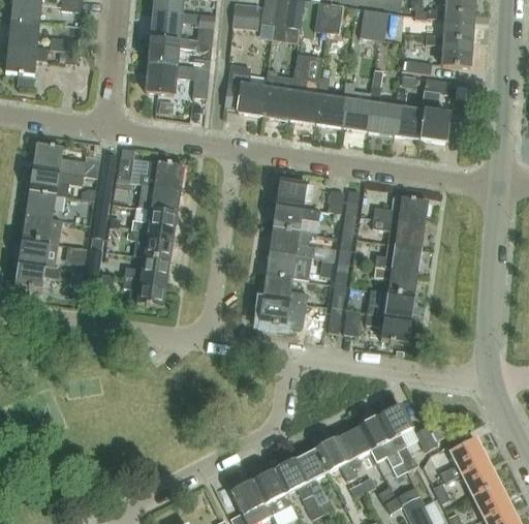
[(12,0),(10,17),(39,21),(41,0),(12,0)]
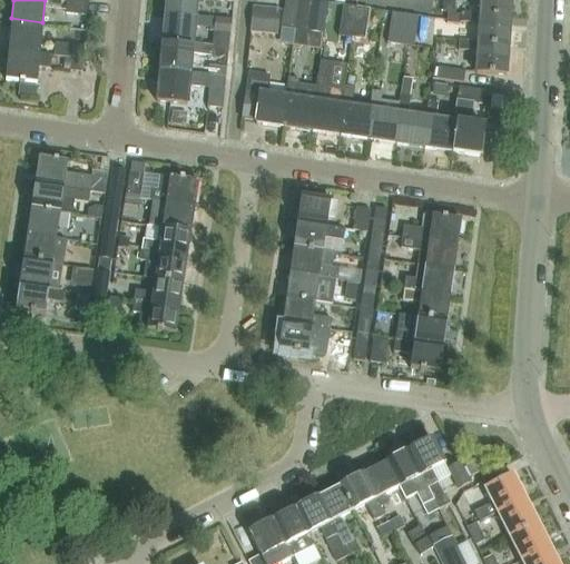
[(67,0),(66,9),(87,11),(88,0),(67,0)]
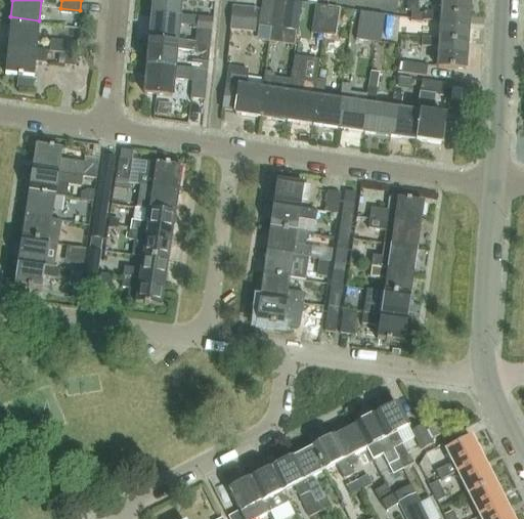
[(153,0),(151,11),(178,14),(178,11),(179,0),(210,0),(210,2),(215,2),(215,0),(153,0)]
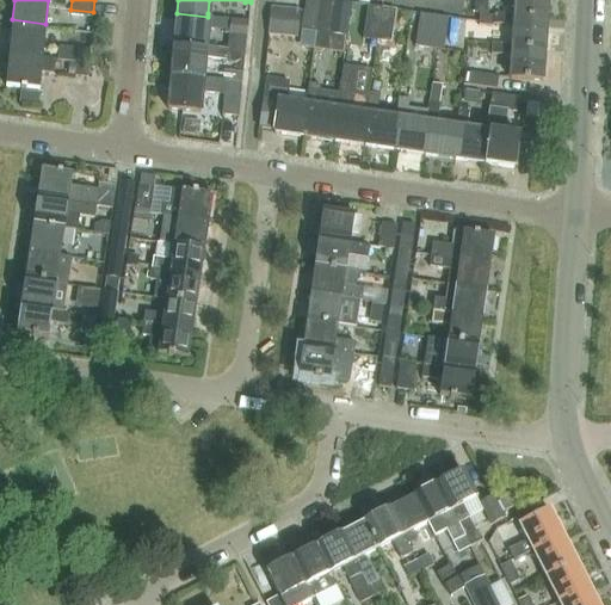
[(303,0),(300,34),(315,36),(320,0),(303,0)]
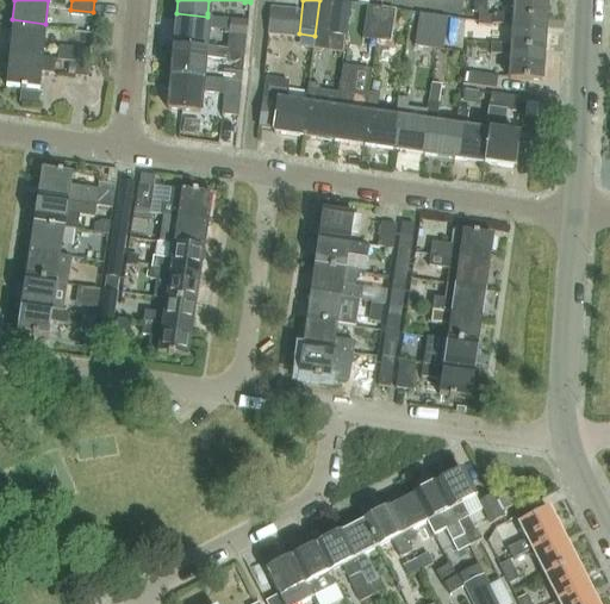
[(329,30),(334,0),(319,0),(315,36),(328,38),(329,30)]
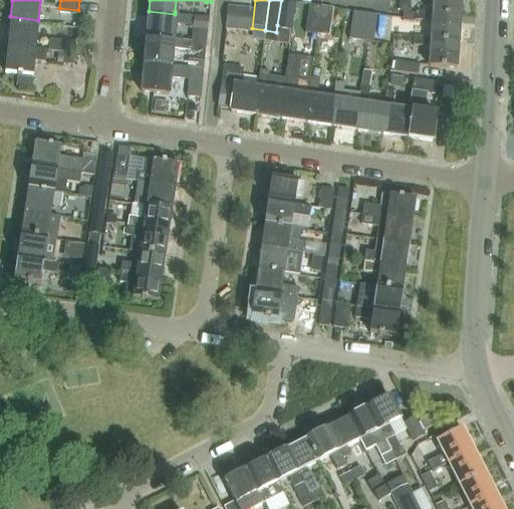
[(281,0),(277,25),(290,26),(294,0),(281,0)]
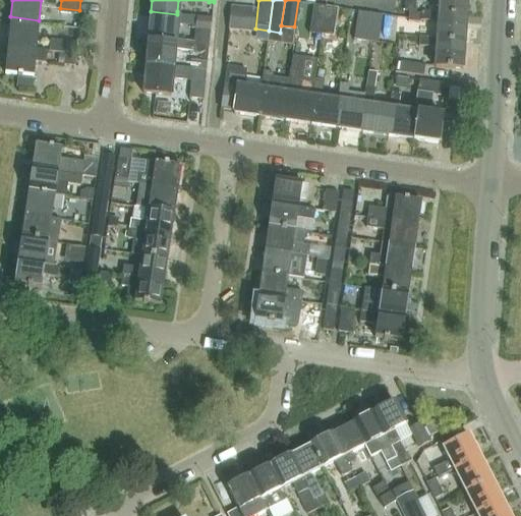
[(440,0),(439,8),(439,11),(466,13),(467,0),(440,0)]
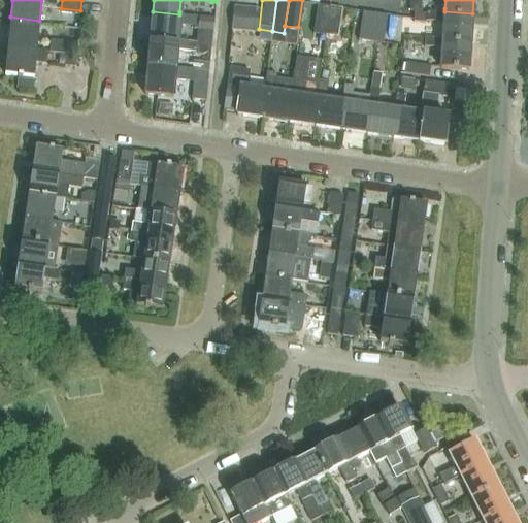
[(326,32),(330,3),(318,1),(314,30),(326,32)]
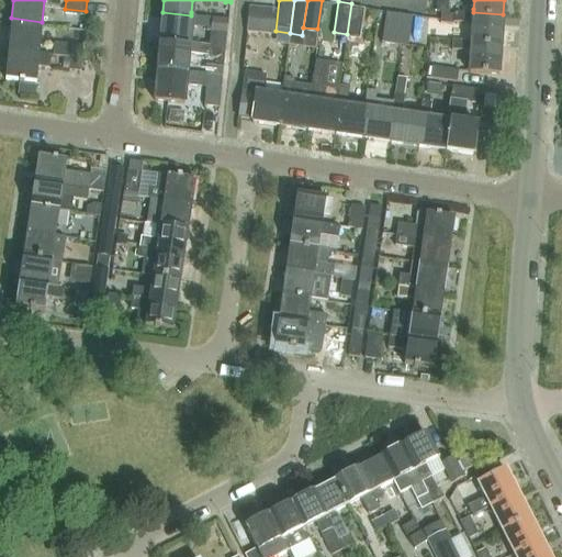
[(247,24),(273,28),(277,6),(250,2),(247,24)]
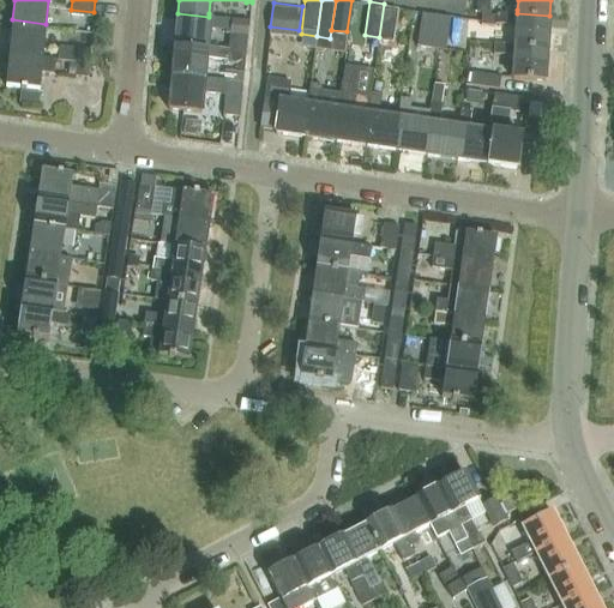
[(398,6),(384,4),(379,37),(393,38),(398,6)]
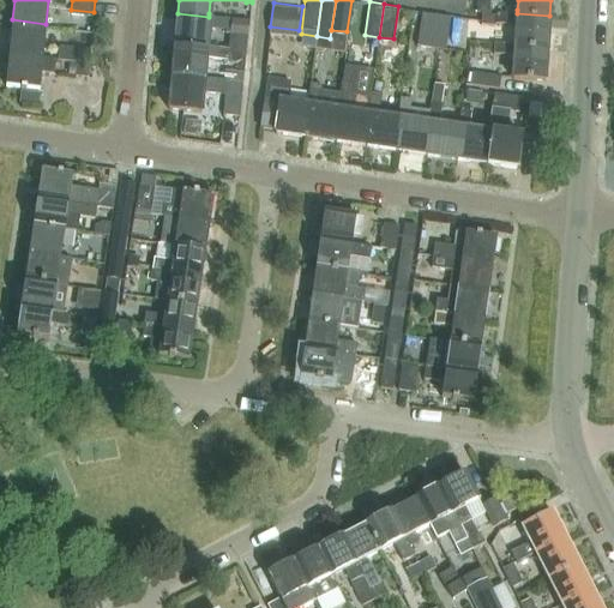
[(495,10),(481,8),(481,22),(495,22),(495,19),(495,10)]
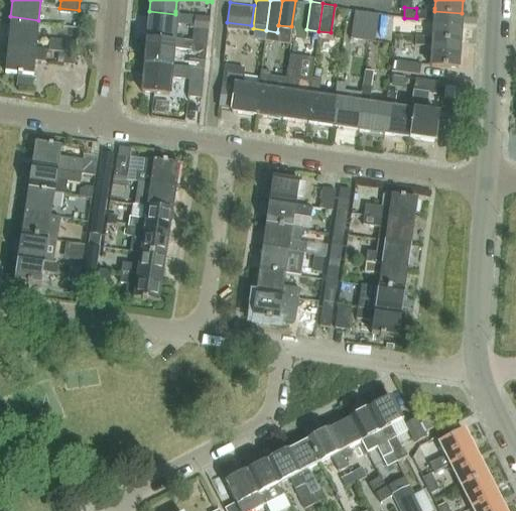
[(434,11),(434,8),(416,7),(416,8),(416,16),(433,18),(432,34),(432,37),(460,39),(462,13),(434,11)]
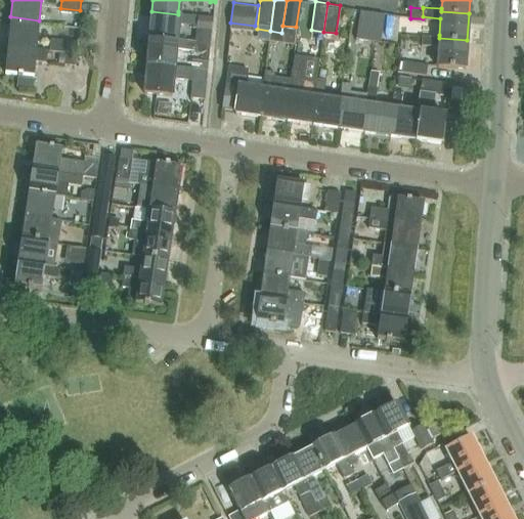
[(369,38),(374,9),(361,8),(357,37),(369,38)]
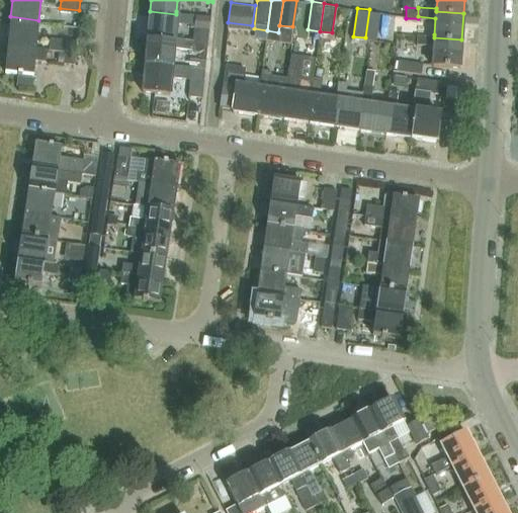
[(381,11),(369,9),(365,37),(377,39),(381,11)]
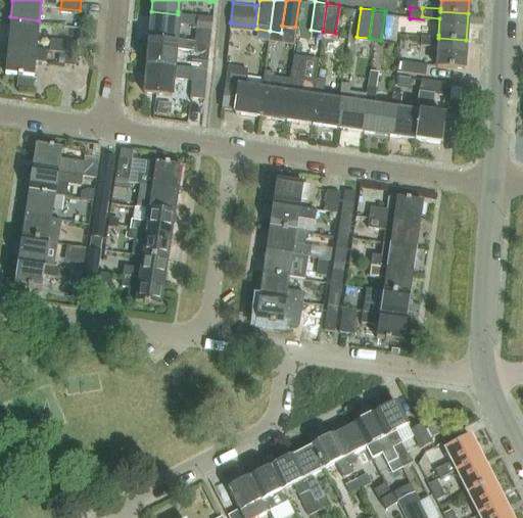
[(176,40),(177,38),(178,21),(195,22),(196,13),(178,11),(178,14),(151,11),(148,38),(176,40)]
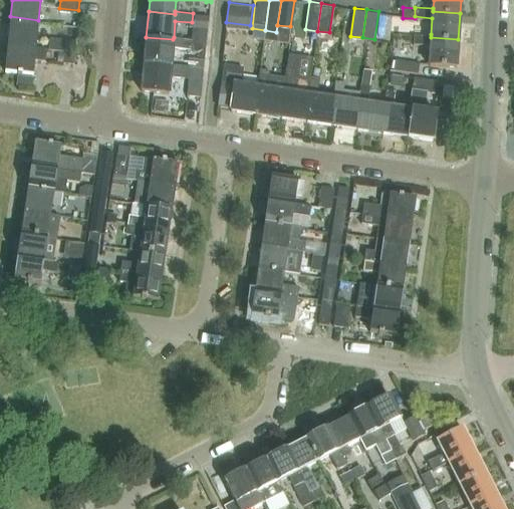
[(206,40),(208,14),(194,13),(192,38),(194,39),(206,40)]
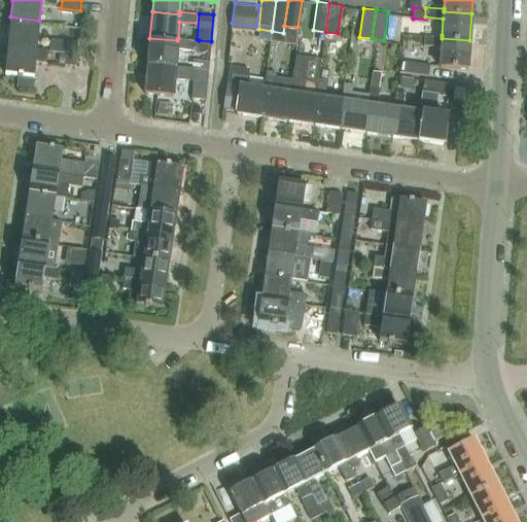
[(7,43),(37,46),(39,21),(10,16),(7,43)]
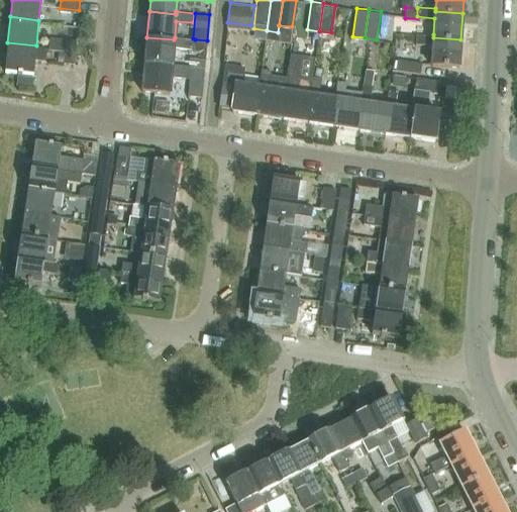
[(433,37),(433,34),(416,33),(415,41),(433,42),(431,63),(458,65),(460,39),(433,37)]
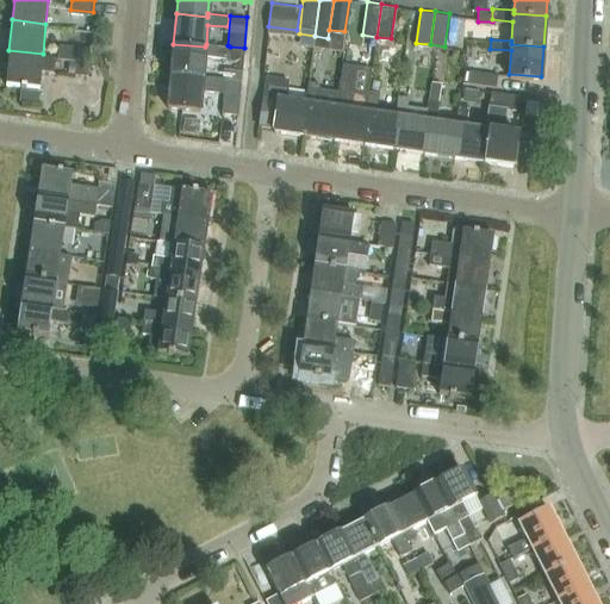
[(76,57),(88,58),(89,45),(58,42),(57,56),(76,57)]
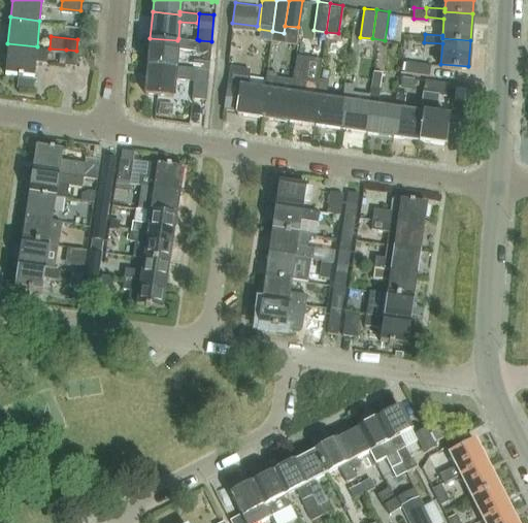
[(175,67),(175,64),(177,47),(195,50),(195,39),(178,38),(177,40),(150,38),(147,64),(175,67)]
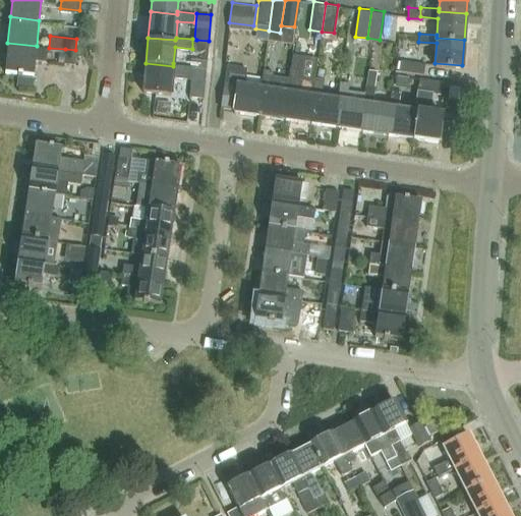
[(196,40),(195,49),(201,50),(200,55),(208,55),(209,41),(196,40)]
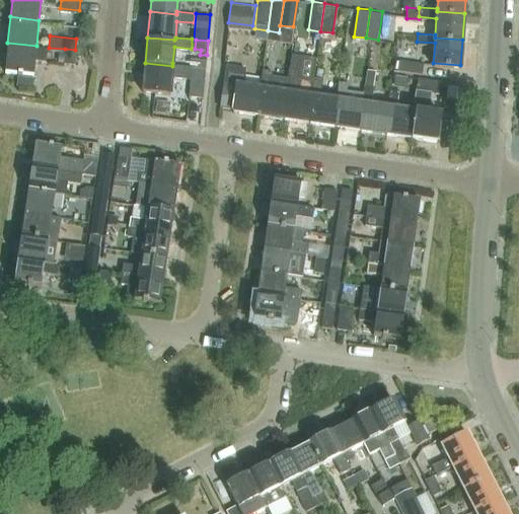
[(5,69),(33,72),(33,71),(32,71),(33,58),(45,59),(46,47),(36,46),(7,43),(5,69)]
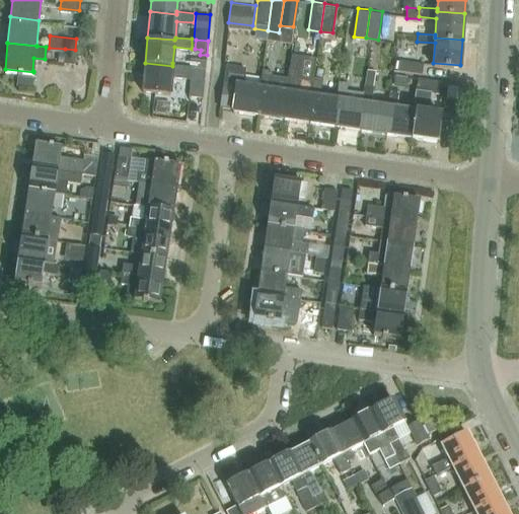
[(64,61),(74,62),(75,50),(65,49),(64,61)]
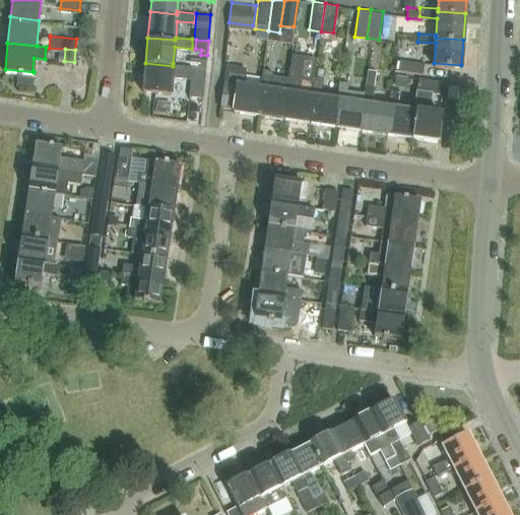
[(316,76),(323,77),(326,51),(320,50),(316,76)]
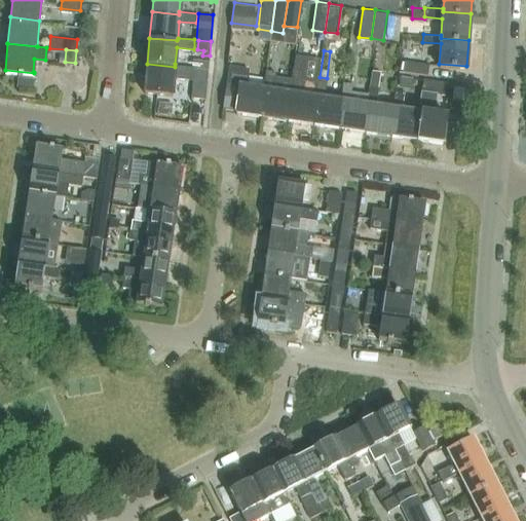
[(428,72),(429,62),(406,59),(405,69),(428,72)]
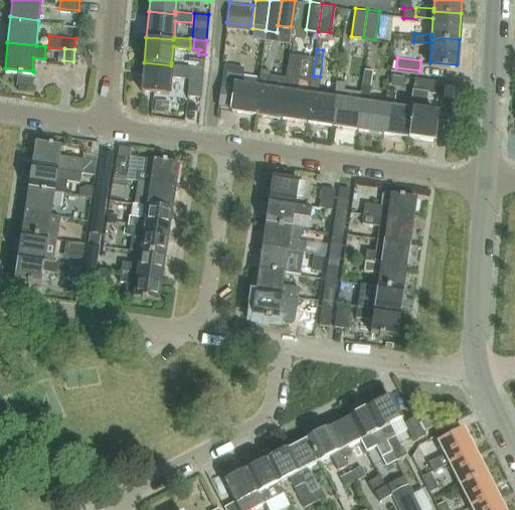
[(201,95),(203,65),(171,62),(171,65),(144,62),(142,89),(169,91),(170,74),(189,76),(187,94),(201,95)]
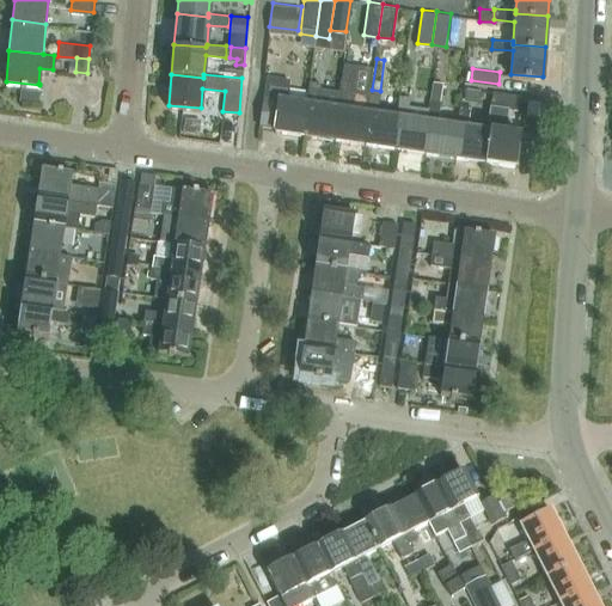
[(286,98),(289,78),(267,74),(259,123),(274,126),(274,128),(304,133),(308,102),(306,101),(286,98)]
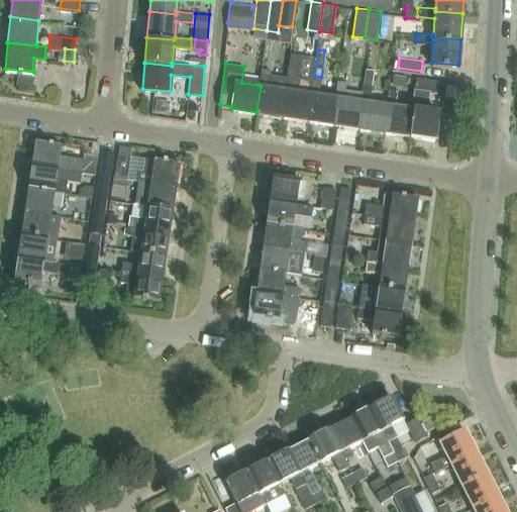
[(366,68),(363,83),(372,85),(374,69),(366,68)]
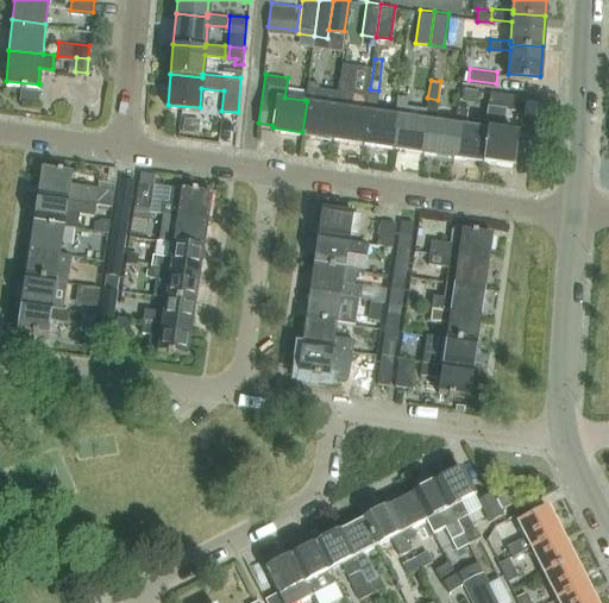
[(338,106),(334,105),(314,101),(318,82),(307,81),(305,100),(307,101),(302,132),(332,137),(338,106)]
